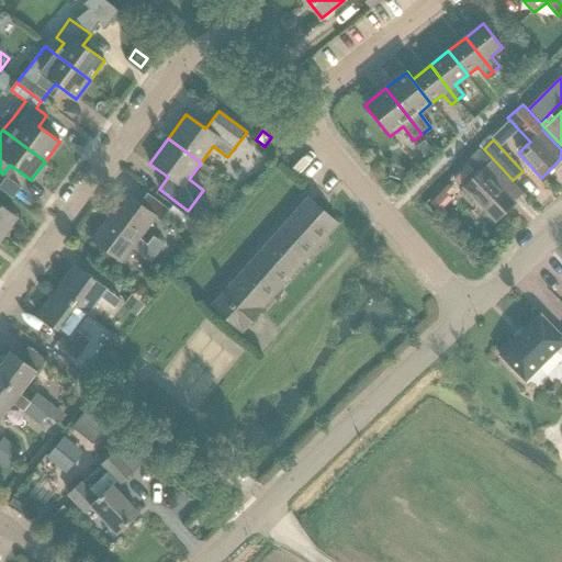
[(424,141),(416,147),(425,158),(433,152),(424,141)]
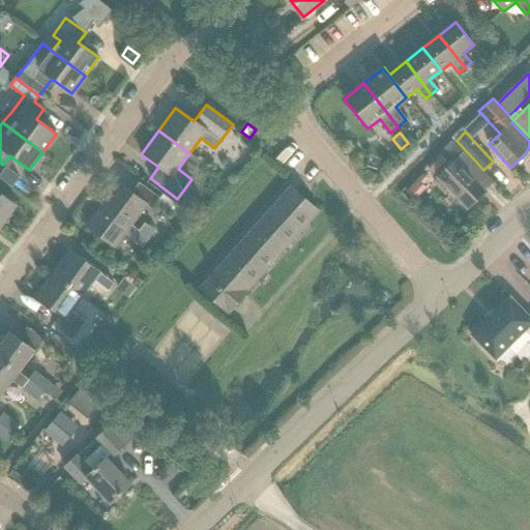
[(467,209),(486,192),(484,190),(493,183),(458,145),(446,155),(452,162),(436,178),(467,209)]
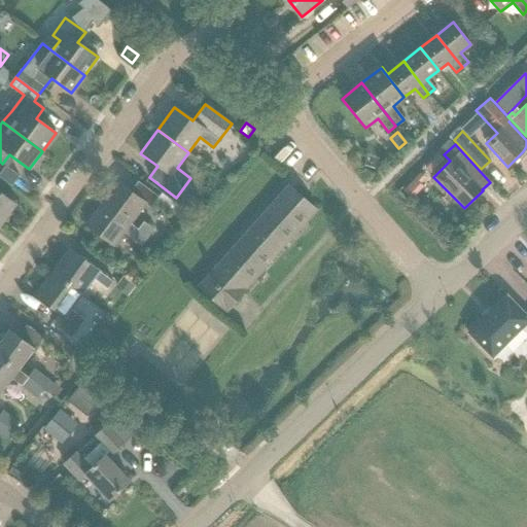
[(5,167),(0,173),(0,178),(11,186),(19,176),(5,167)]
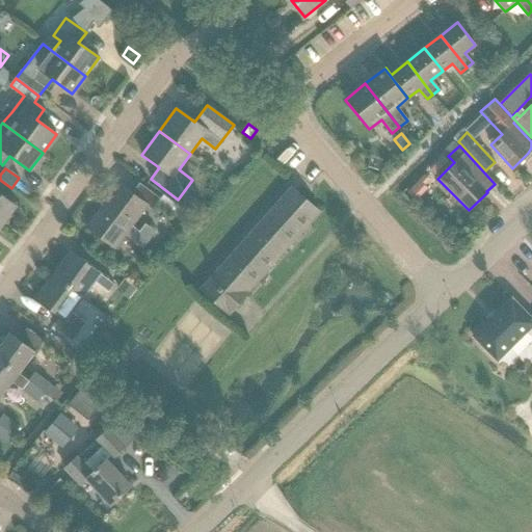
[(424,175),(406,192),(411,197),(424,186),(429,181),(424,175)]
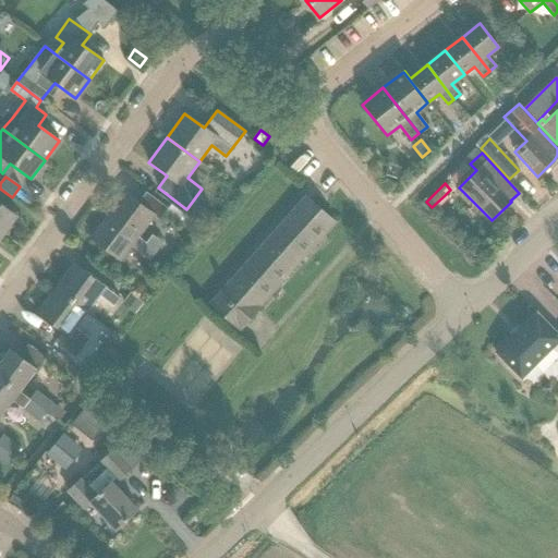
[(167,208),(146,192),(137,203),(125,194),(92,240),(120,261),(130,246),(138,253),(148,261),(162,243),(152,235),(146,243),(137,237),(153,216),(158,220),(165,211),(179,221),(187,219),(189,218),(170,204),(167,208)]
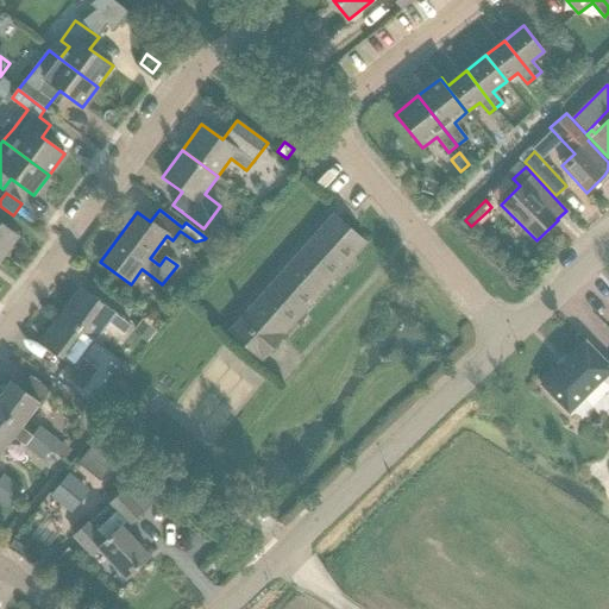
[(334,218),(227,344),(264,375),(371,249),(334,218)]
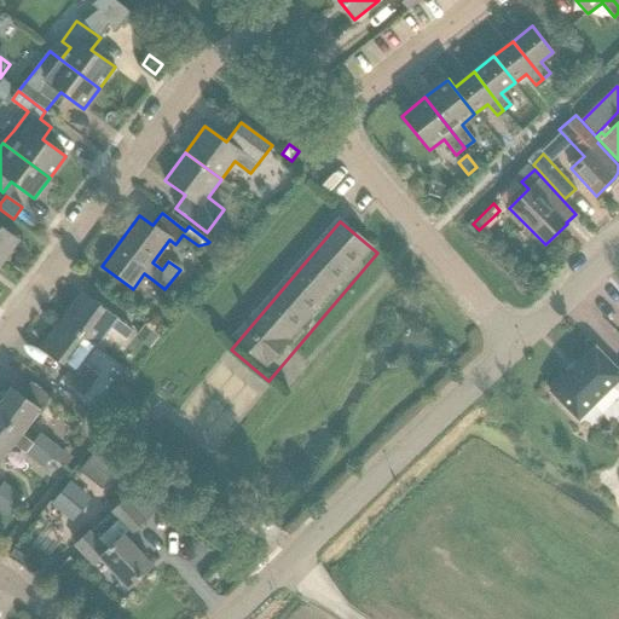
[(0,266),(19,242),(0,226),(0,266)]
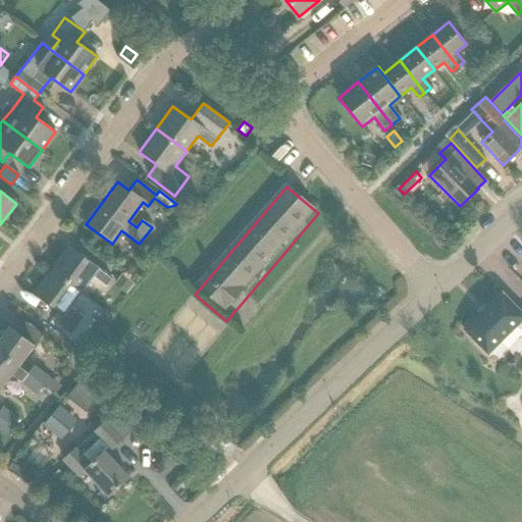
[(199,209),(185,200),(184,201),(179,207),(184,209),(193,216),(199,209)]
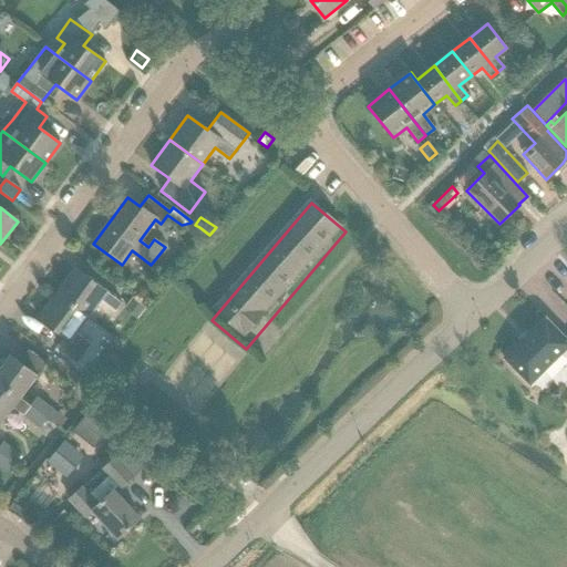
[(198,230),(191,239),(202,247),(209,236),(209,235),(199,227),(199,228),(198,230)]
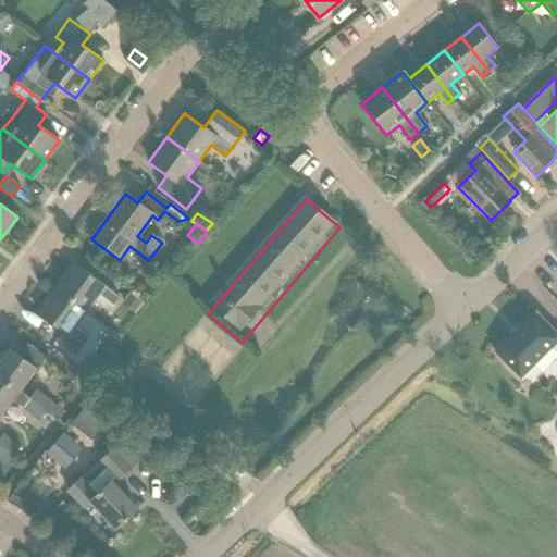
[(54,287),(86,311),(98,295),(113,306),(120,298),(73,263),(54,287)]
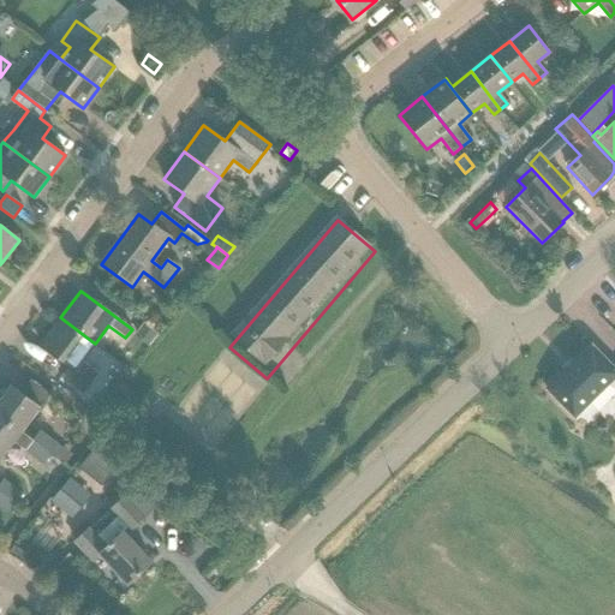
[(82,362),(95,344),(60,317),(40,345),(69,365),(60,377),(83,394),(99,374),(82,362)]
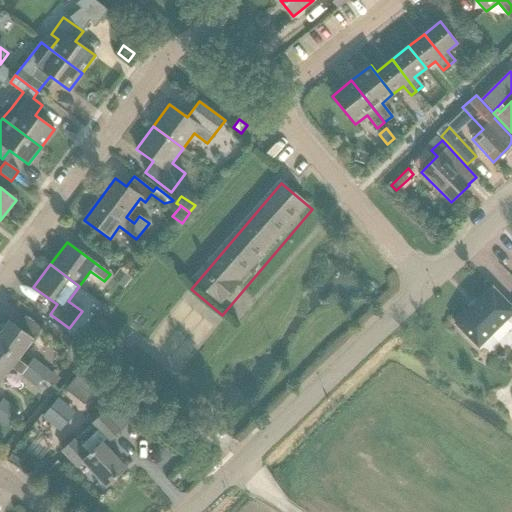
[(131,278),(119,269),(111,279),(123,288),(131,278)]
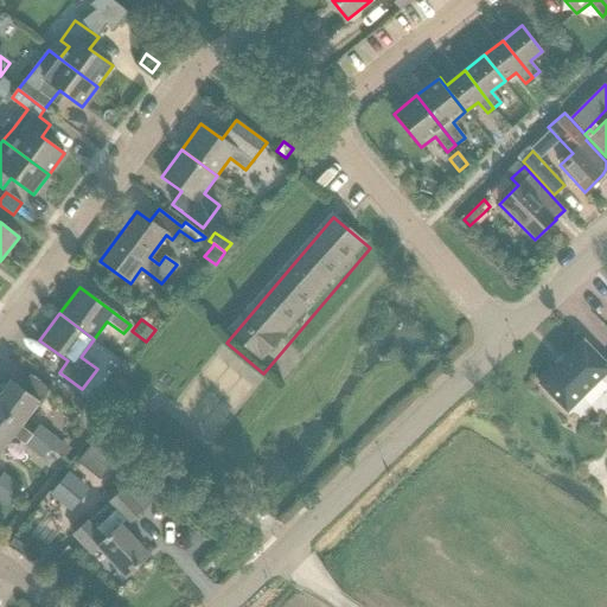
[(566,413),(598,383),(601,378),(596,374),(606,364),(583,340),(538,384),(566,413)]
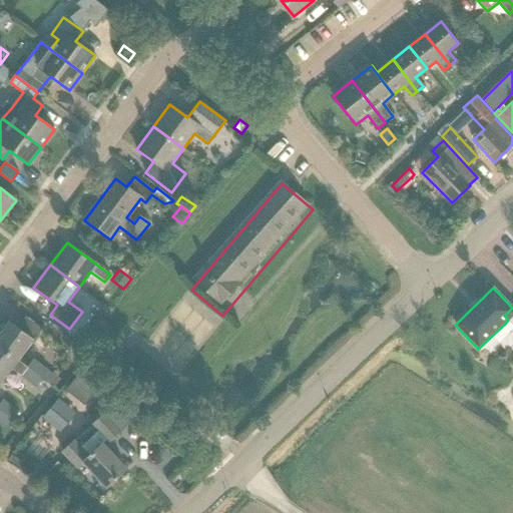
[(0,333),(0,346),(18,359),(41,328),(25,316),(17,328),(8,322),(0,333)]
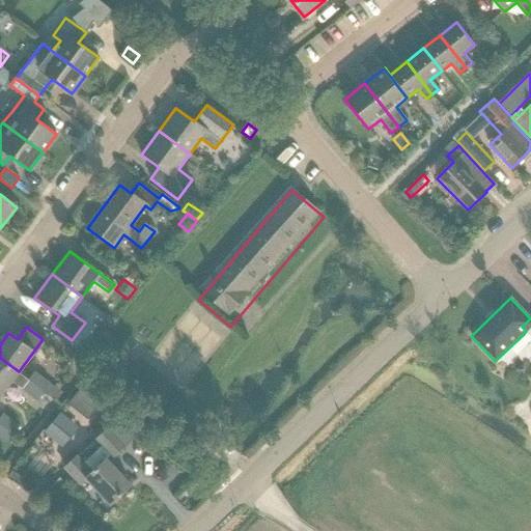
[(19,372),(19,371),(0,358),(0,391),(3,394),(12,381),(38,399),(45,391),(29,380),(19,372)]
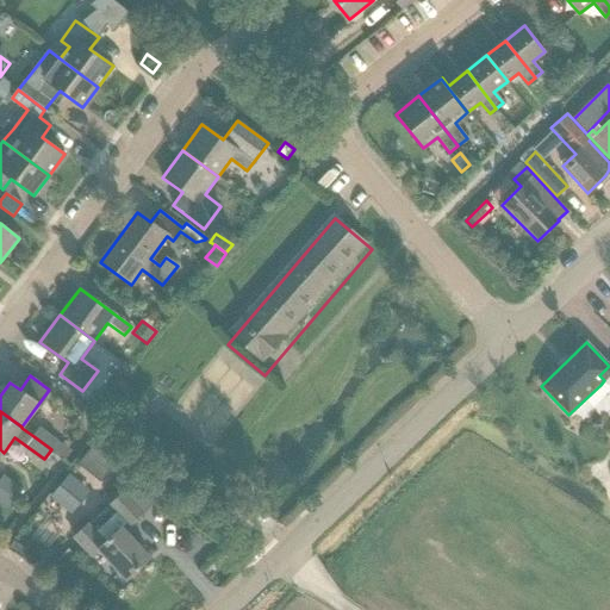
[(33,436),(51,449),(57,440),(41,427),(33,436)]
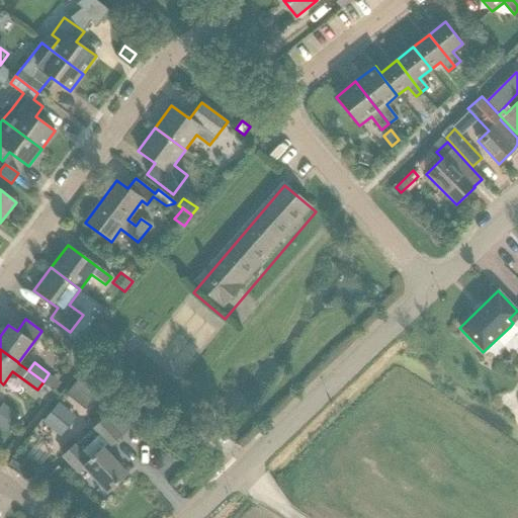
[(58,403),(41,421),(57,433),(73,415),(58,403)]
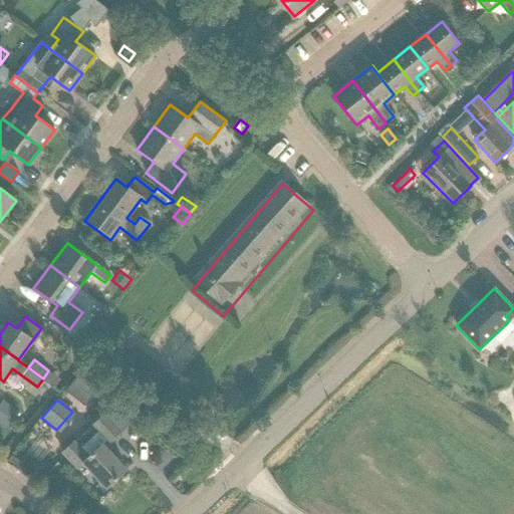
[(18,412),(3,401),(0,404),(0,411),(10,419),(12,420),(18,412)]
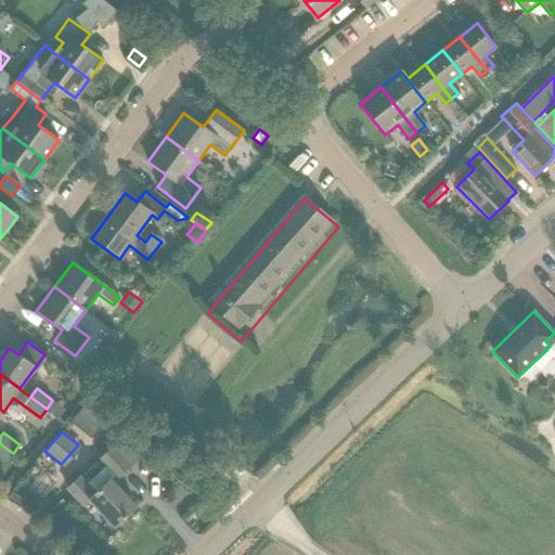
[(11,452),(0,443),(0,457),(7,462),(13,453),(11,452)]
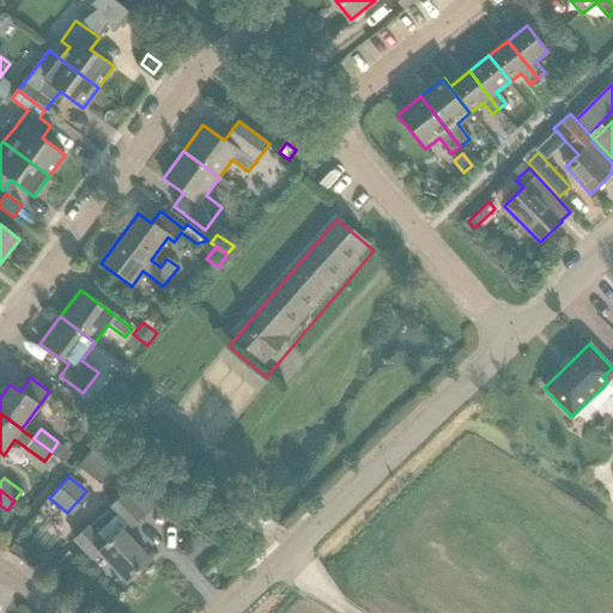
[(131,528),(143,516),(123,496),(111,508),(117,515),(96,535),(89,527),(74,540),(92,559),(99,552),(127,582),(150,560),(122,530),(127,526),(131,528)]
